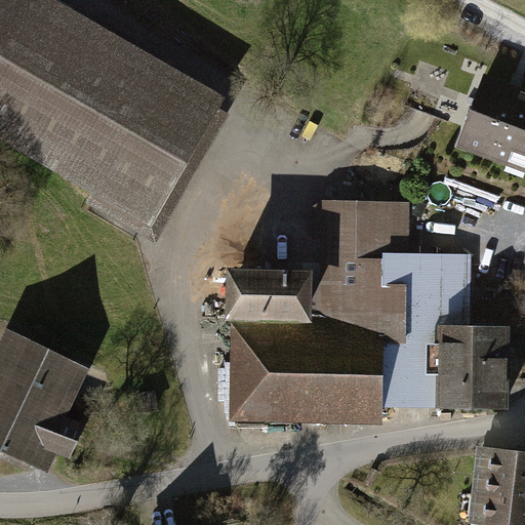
[(46,0),(0,0),(0,146),(94,199),(89,208),(159,248),(233,119),(224,114),(230,104),(46,0)]
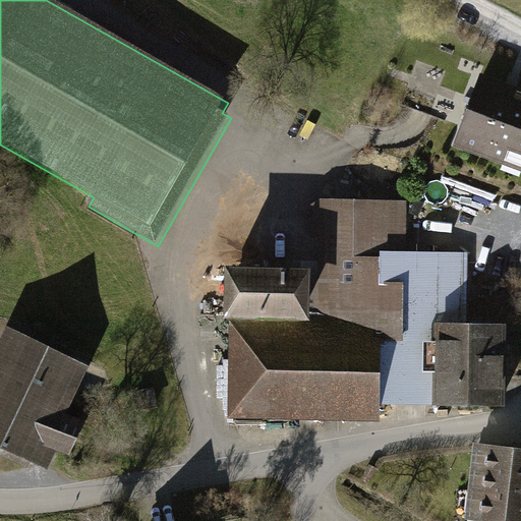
[(520,93),(480,77),(453,151),(520,175),(520,93)]
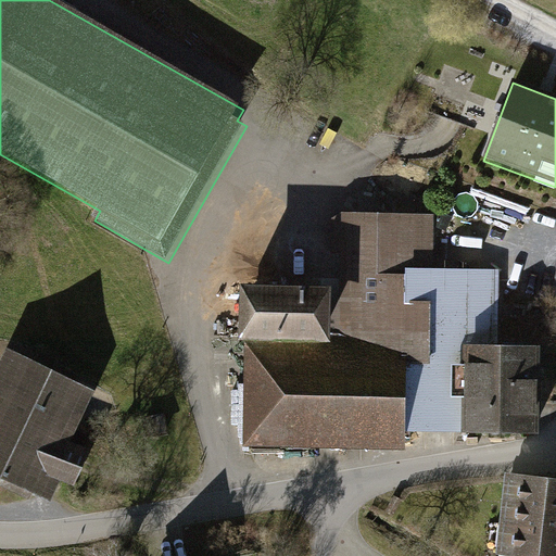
[(406,429),(464,430),(465,343),(498,344),(500,268),(434,267),(436,212),(342,210),(332,216),(331,252),(340,253),(340,298),(332,298),(331,335),(245,332),(243,444),(406,447),(406,429)]
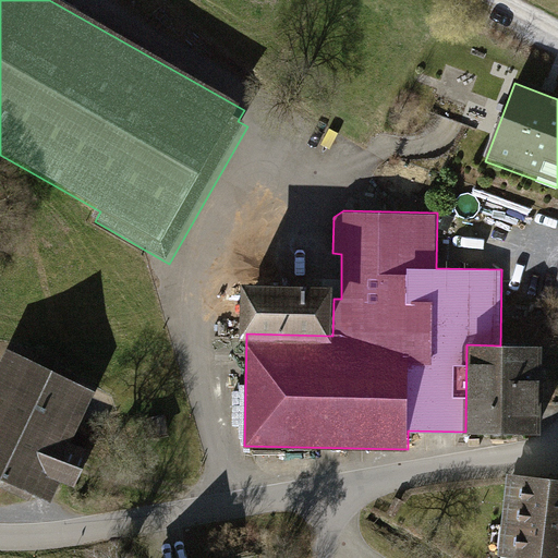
[(334,279),(242,277),(241,334),(246,334),(332,336),(334,299),(334,279)]
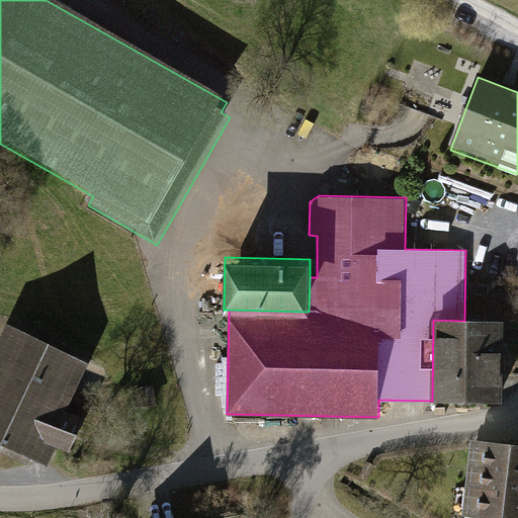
[(505,321),(464,321),(433,320),(432,401),(504,403),(505,321)]
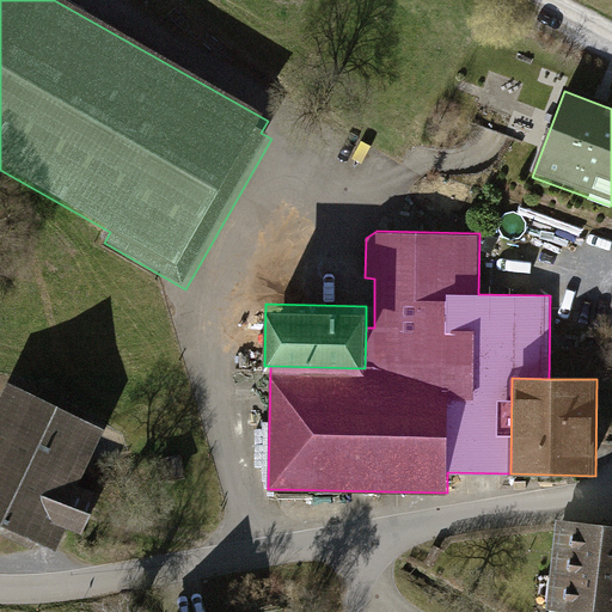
[(6,380),(0,392),(0,532),(32,548),(36,542),(56,551),(67,526),(81,532),(98,495),(93,493),(121,433),(6,380)]
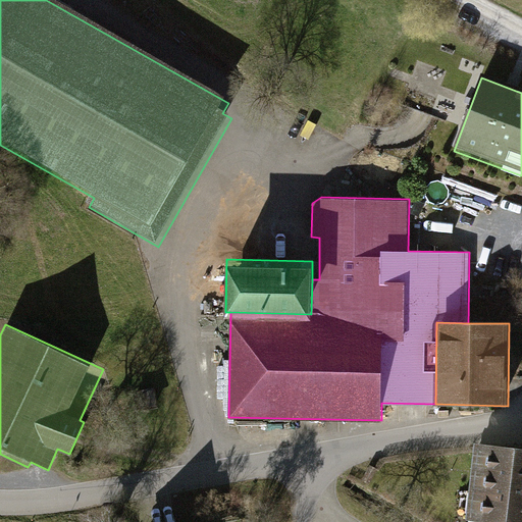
[(521,521),(521,446),(476,440),(467,516),(477,518),(476,521),(521,521)]
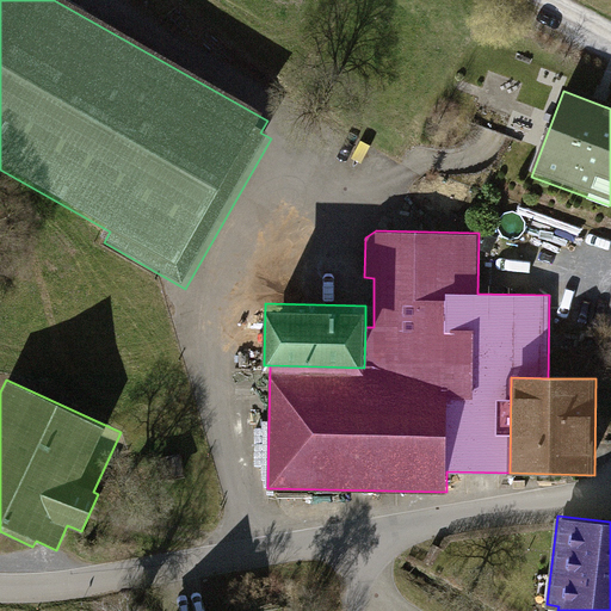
All buildings are outlined.
